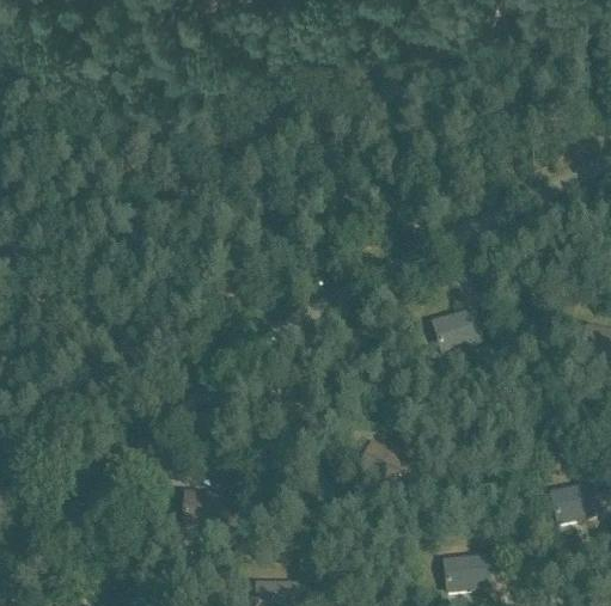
[(486,340),(475,307),(431,320),(440,353),(486,340)]
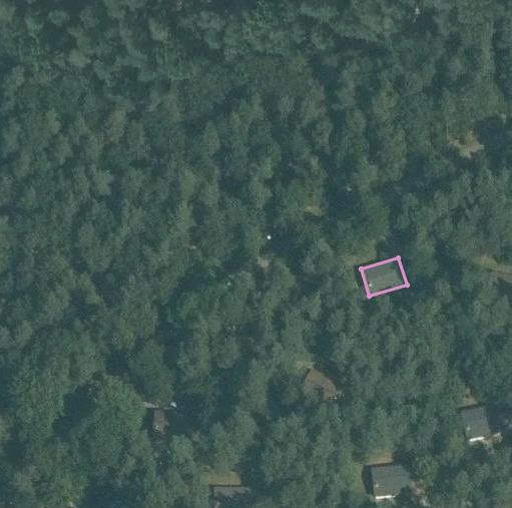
[(313,369),(300,395),(335,412),(347,386),(313,369)]
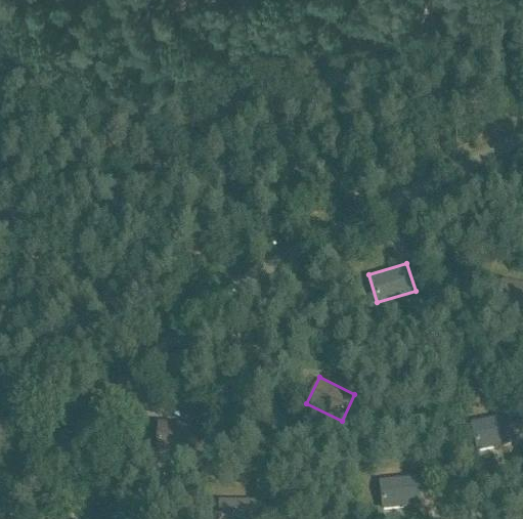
[(509,413),(471,421),(477,448),(515,440),(509,413)]
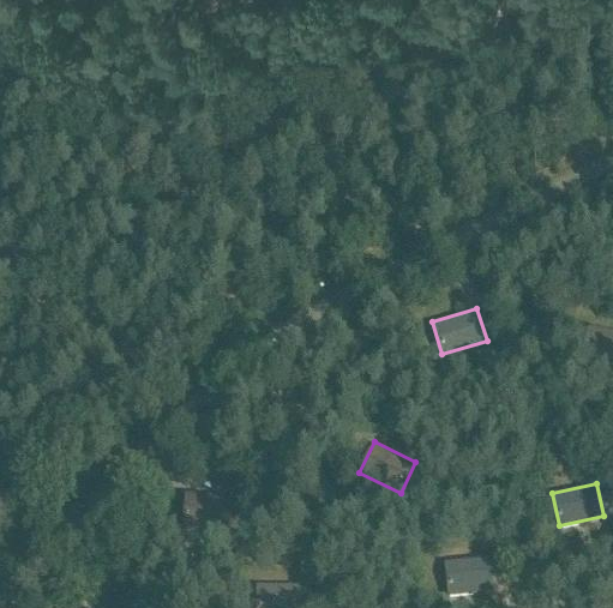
[(232,495),(186,492),(184,525),(229,529),(232,495)]
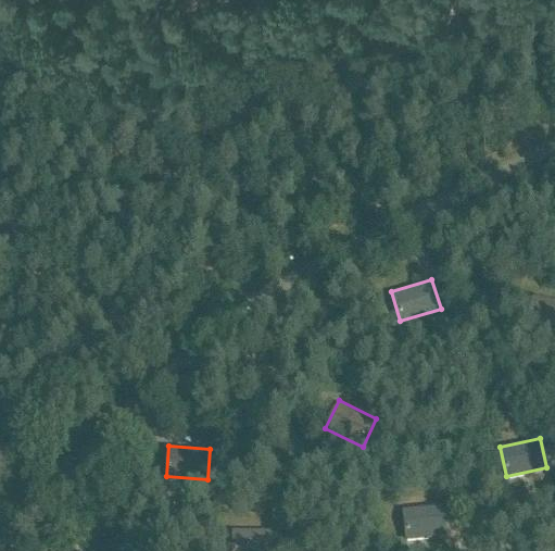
[(443,503),(403,508),(405,537),(446,534),(443,503)]
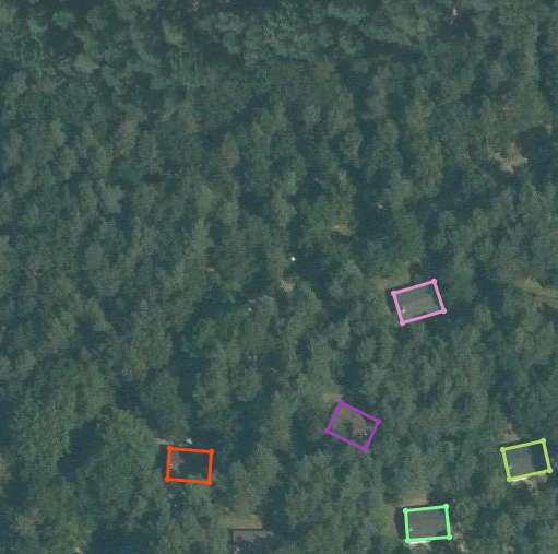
[(234,531),(233,553),(275,553),(275,532),(234,531)]
